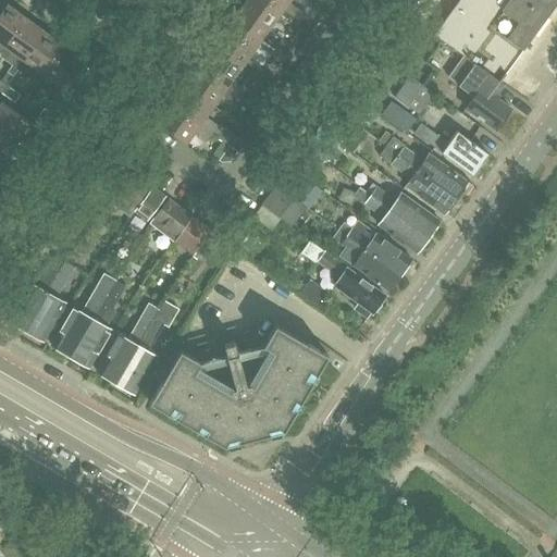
[(271,0),(245,0),(240,7),(270,28),(283,38),(291,27),(293,29),(299,21),(297,19),(296,19),(271,0)]
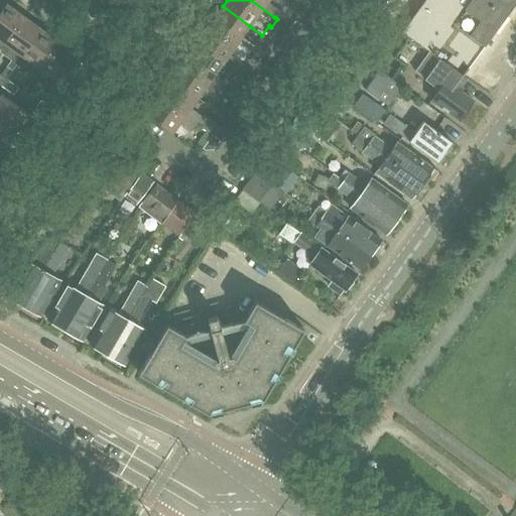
[(251,0),(274,17),(275,17),(277,19),(282,11),(279,9),(268,1),(268,0),(251,0)]
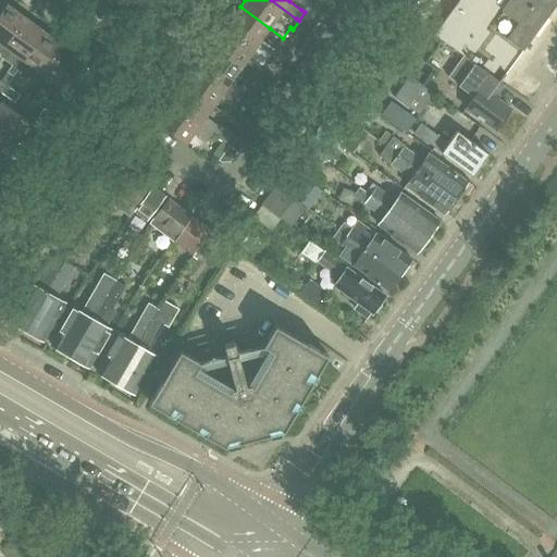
[(556,0),(458,0),(435,34),(465,54),(497,78),(500,81),(500,79),(556,1),(556,0)]
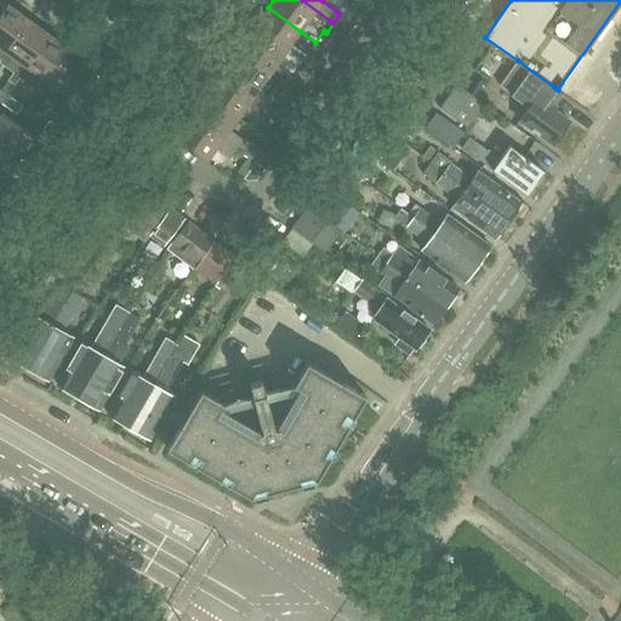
[(0,58),(1,60),(1,58),(6,52),(30,18),(9,3),(0,13),(0,58)]
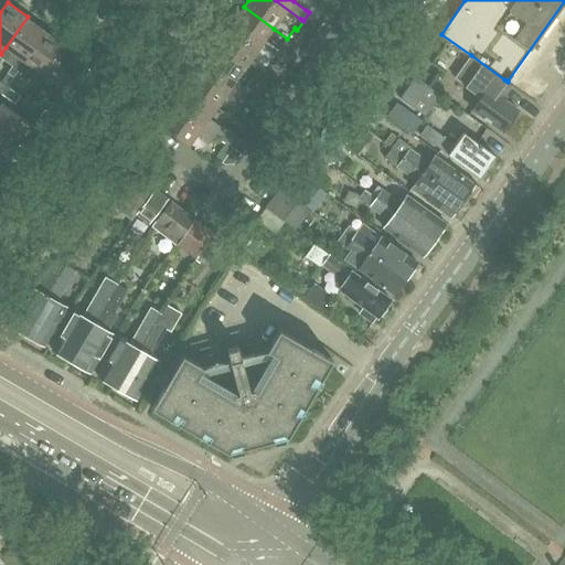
[(244,7),(230,27),(272,57),(278,49),(265,40),(274,29),(244,7)]
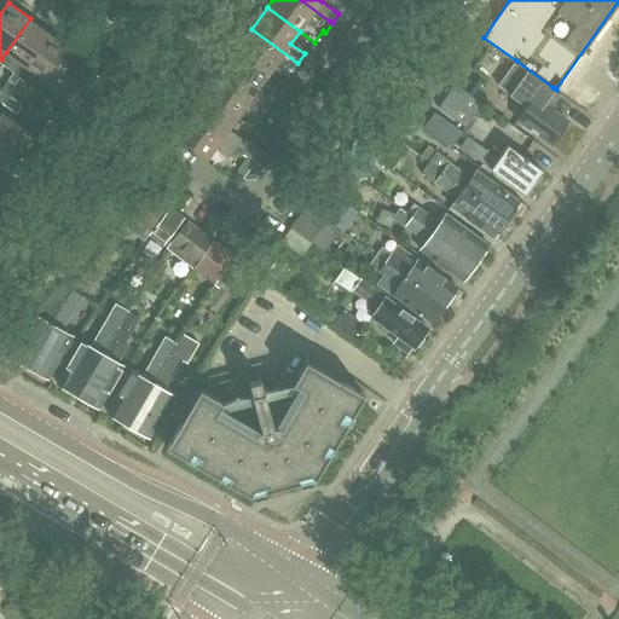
[(449,13),(437,30),(453,44),(467,25),(449,13)]
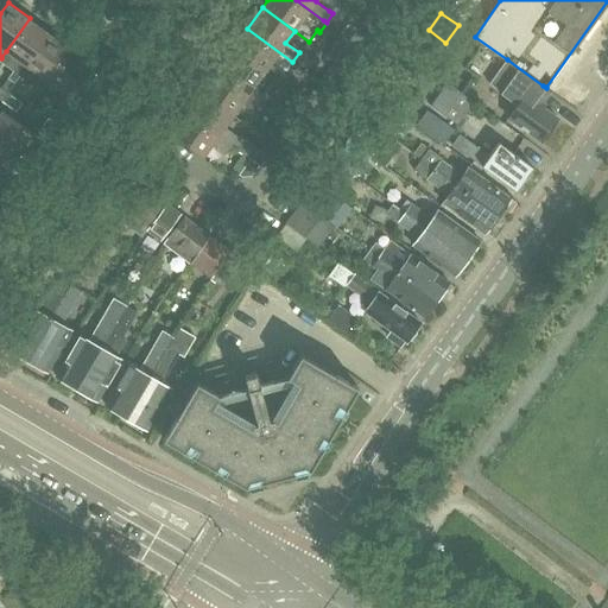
[(1,58),(0,58),(0,61),(12,70),(7,77),(16,83),(20,76),(27,67),(51,35),(30,18),(6,51),(1,57),(1,58)]
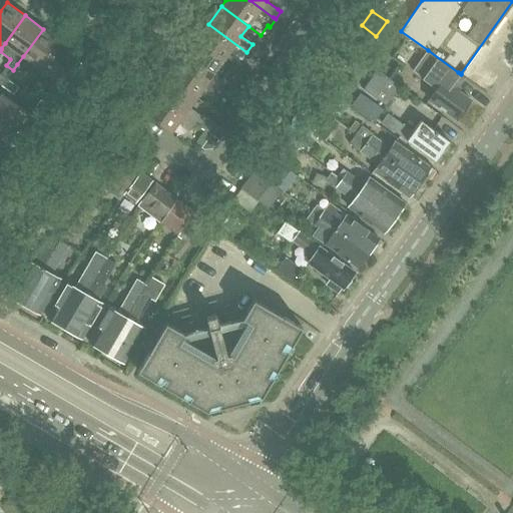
[(294,19),(288,28),(289,29),(294,33),(295,34),(302,25),(301,24),(294,19)]
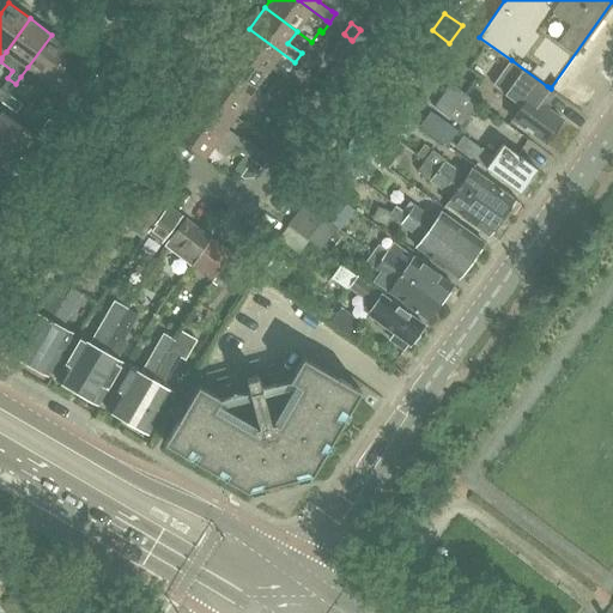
[(249,29),(235,50),(266,73),(274,60),(289,71),(295,62),(249,29)]
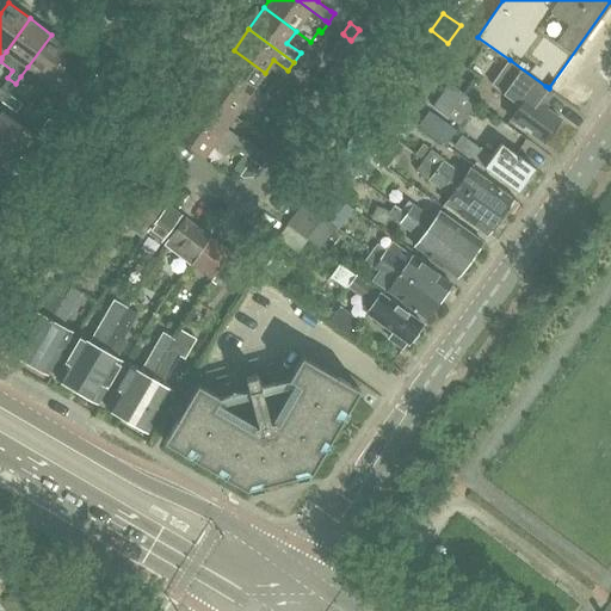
[(28,67),(20,76),(34,86),(31,90),(38,94),(48,81),(72,49),(51,35),(28,67)]
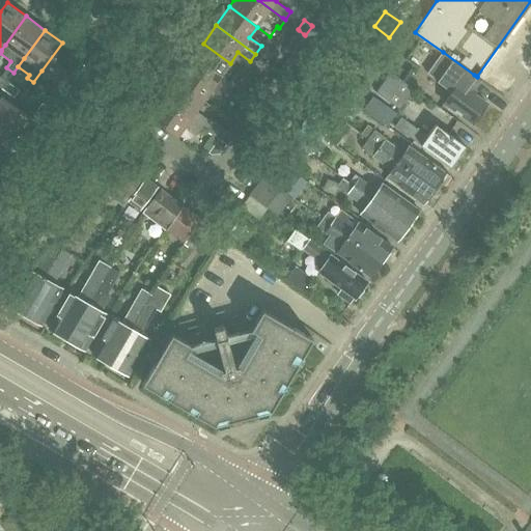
[(42,71),(60,84),(57,88),(64,93),(84,65),(78,60),(81,56),(62,43),(42,71)]
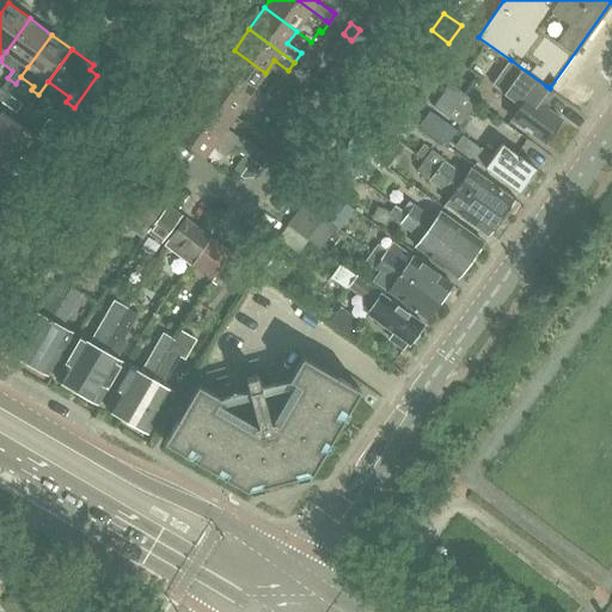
[(234,50),(219,71),(264,103),(271,95),(257,85),(265,73),(234,50)]
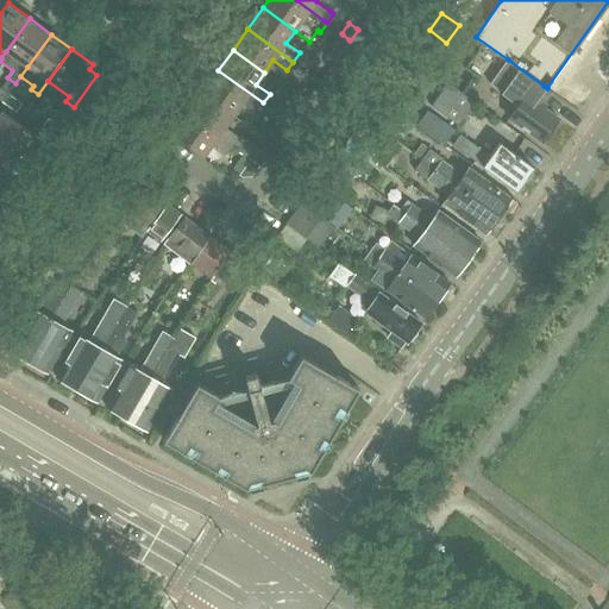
[(541,140),(559,117),(545,106),(547,104),(544,101),(552,90),(547,87),(547,88),(544,86),(508,60),(491,82),(520,104),(510,117),(515,121),(514,124),(523,130),(525,127),(541,140)]
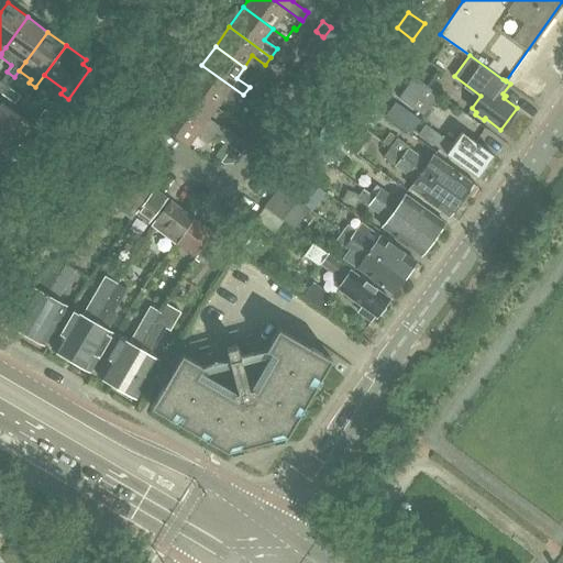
[(201,65),(187,84),(217,106),(224,94),(238,103),(243,95),(201,65)]
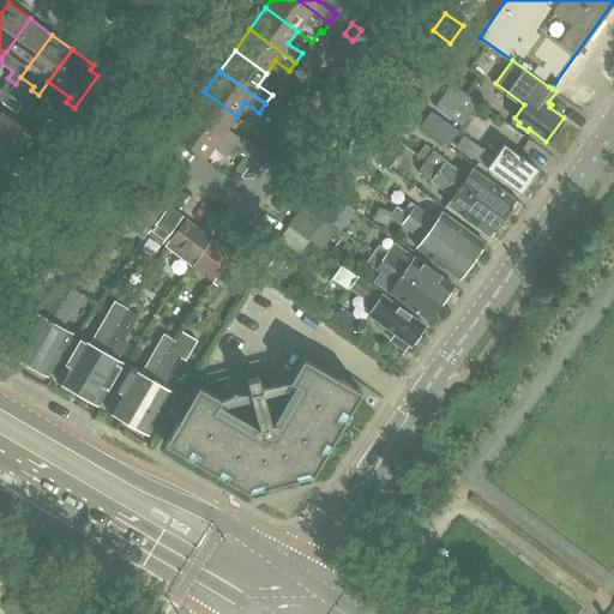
[(435,107),(462,126),(479,102),(452,83),(435,107)]
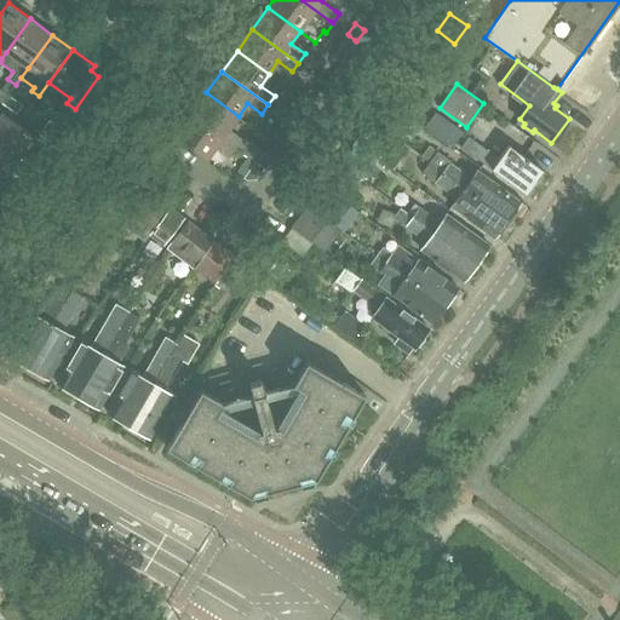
[(206,92),(190,114),(237,148),(244,138),(229,128),(239,116),(206,92)]
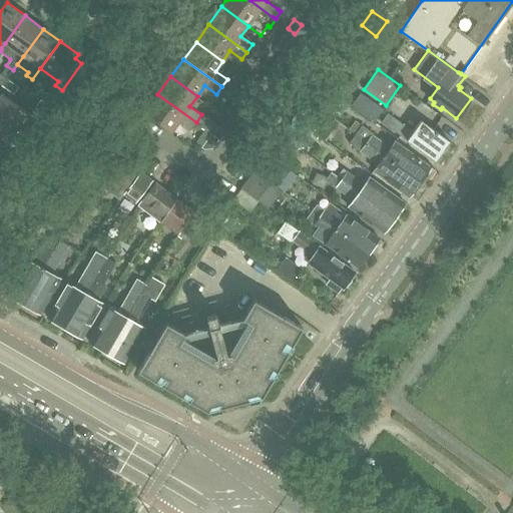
[(7,78),(2,86),(13,94),(19,86),(7,78)]
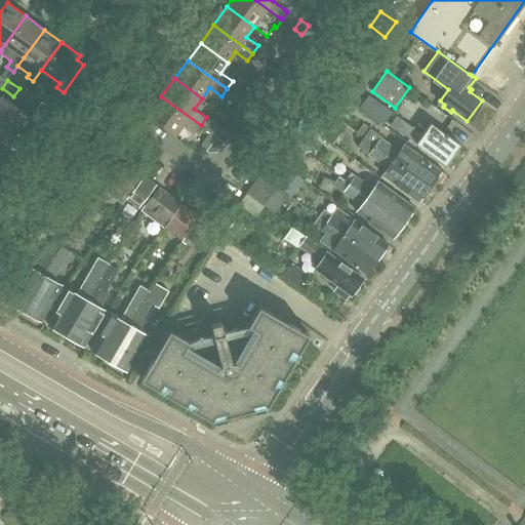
[(316,102),(338,119),(352,102),(329,84),(316,102)]
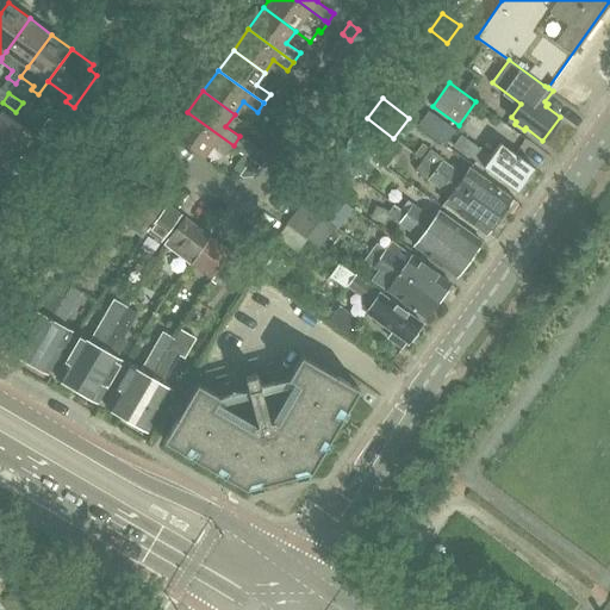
[(417,125),(444,144),(455,130),(428,110),(417,125)]
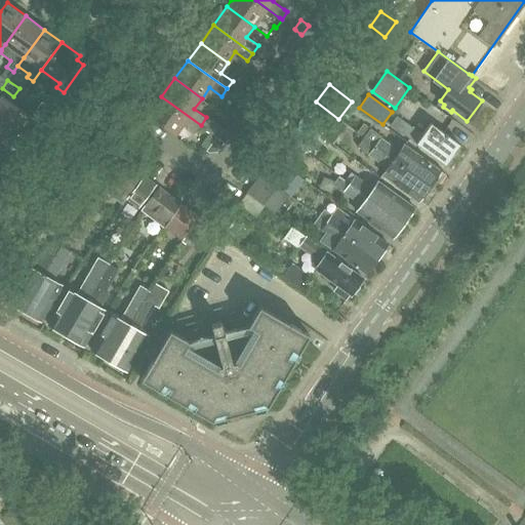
[(0,97),(0,120),(16,133),(25,138),(38,121),(30,115),(2,95),(0,97)]
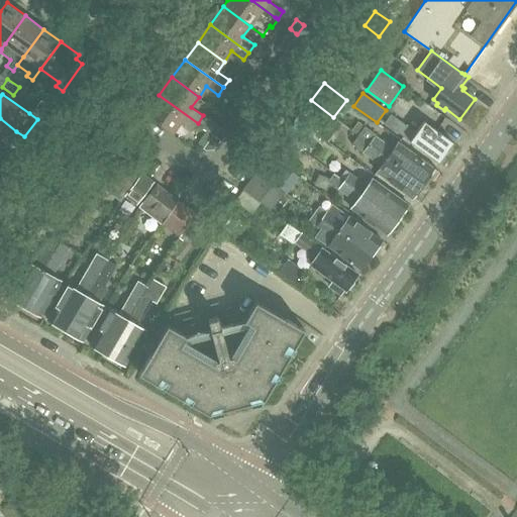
[(159,95),(146,113),(173,132),(181,122),(192,130),(198,123),(159,95)]
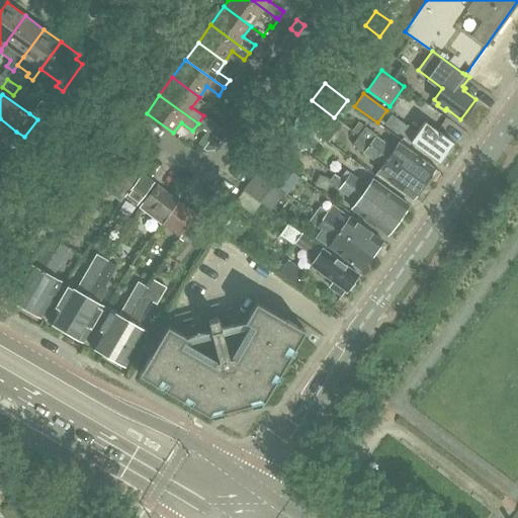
[(39,102),(34,110),(45,117),(50,109),(51,108),(40,101),(39,102)]
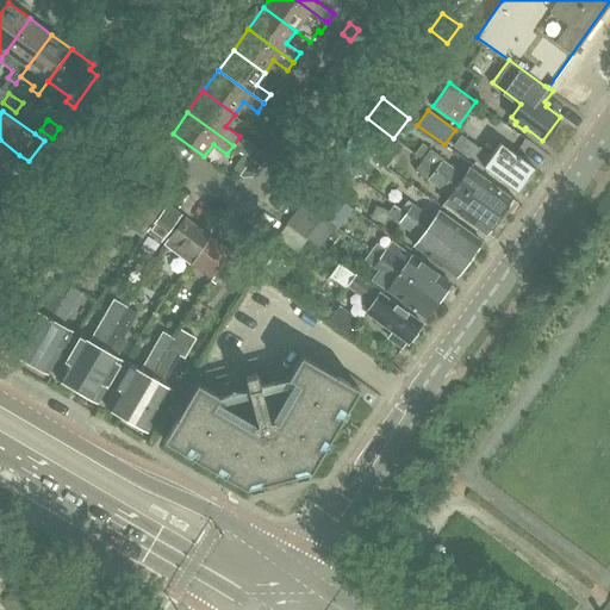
[(365,119),(359,128),(349,139),(372,156),(387,136),(365,119)]
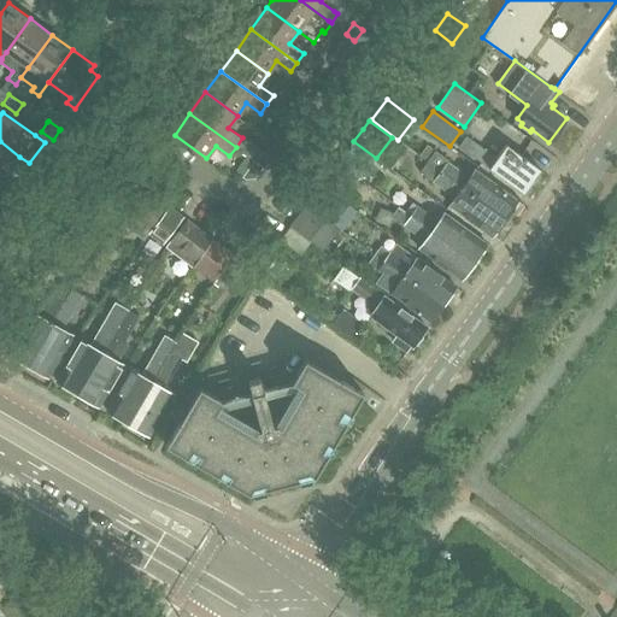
[(524,192),(541,169),(506,144),(497,156),(466,134),(459,145),(524,192)]
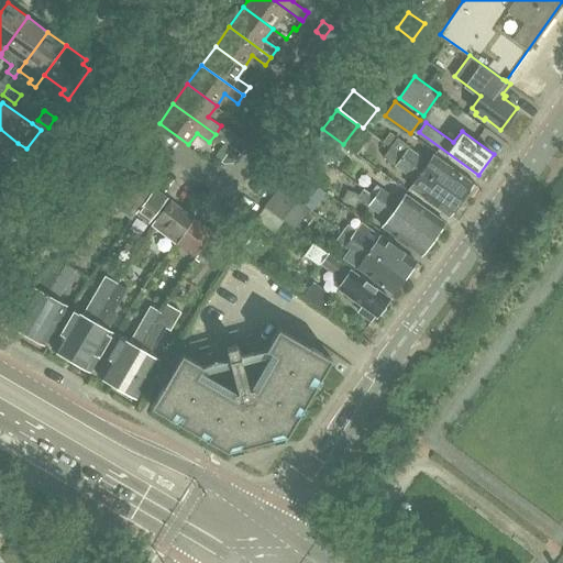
[(0,158),(3,162),(18,143),(0,129),(0,158)]
